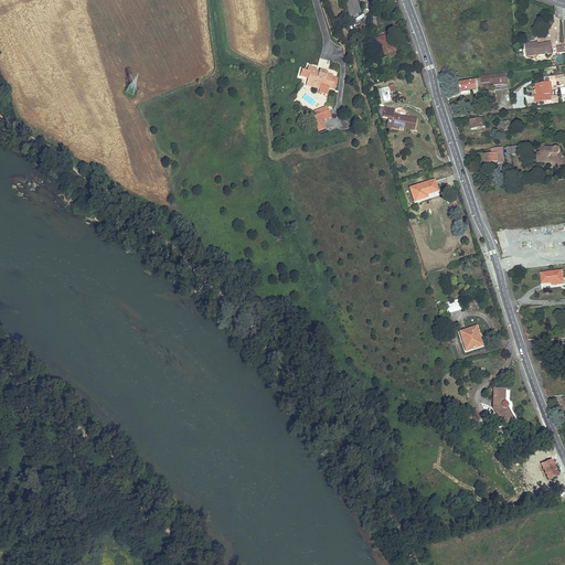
[(350,17),(360,13),(355,0),(354,0),(345,3),(350,17)]
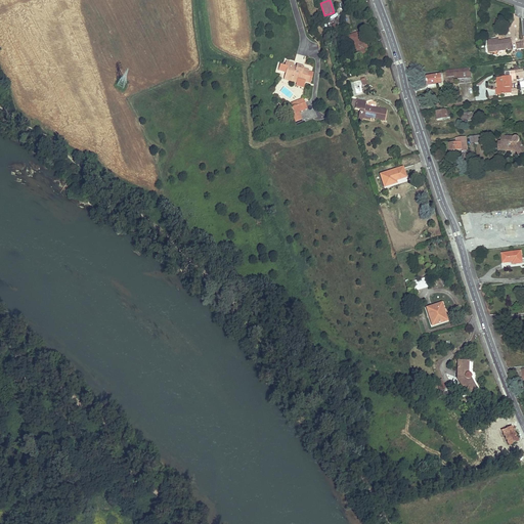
[(361,43),(360,41),(358,33),(349,36),(355,55),(364,52),(363,48),(366,47),(364,41),(361,43)]
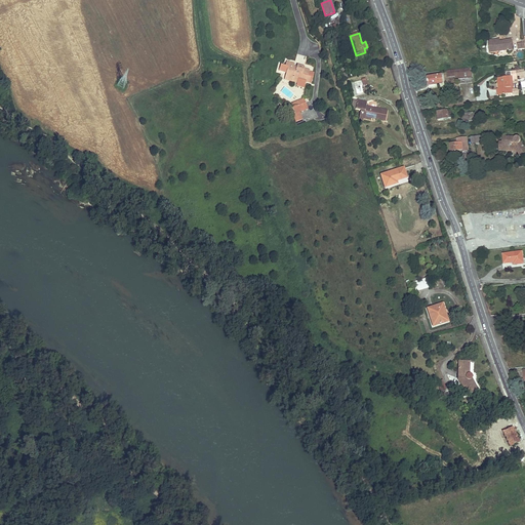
[(498,40),(489,41),(490,52),(513,49),(512,40),(500,42),(498,42),(498,40)]
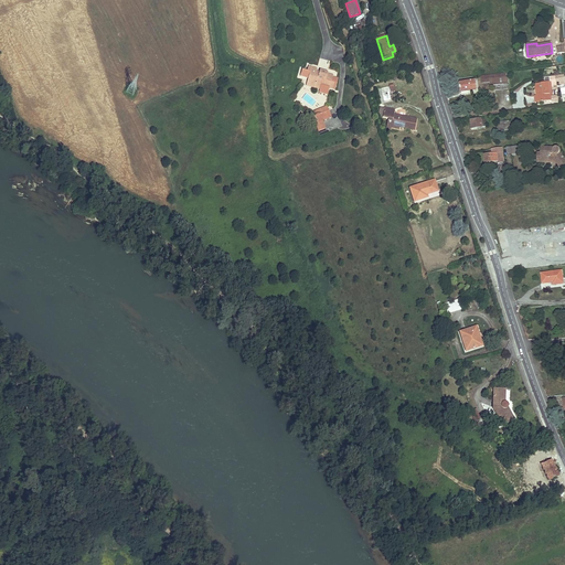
[(321,73),(319,73),(317,72),(317,70),(308,66),(307,71),(302,70),(300,76),(308,78),(307,84),(316,86),(317,83),(321,85),(320,85),(330,88),(333,77),(333,76),(328,74),(328,73),(323,72),(321,73)]
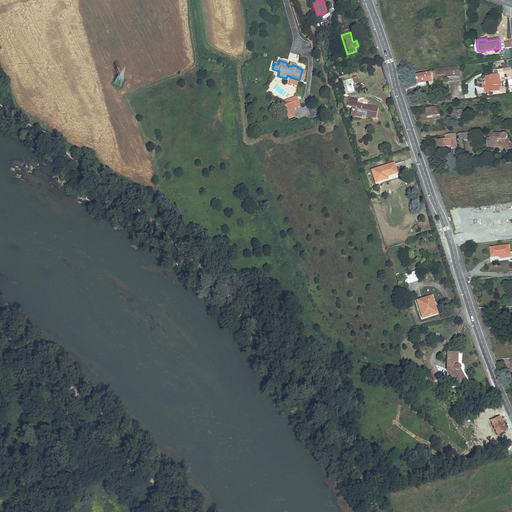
[(340,75),(337,65),(332,67),(333,71),(331,72),(333,78),(340,75)]
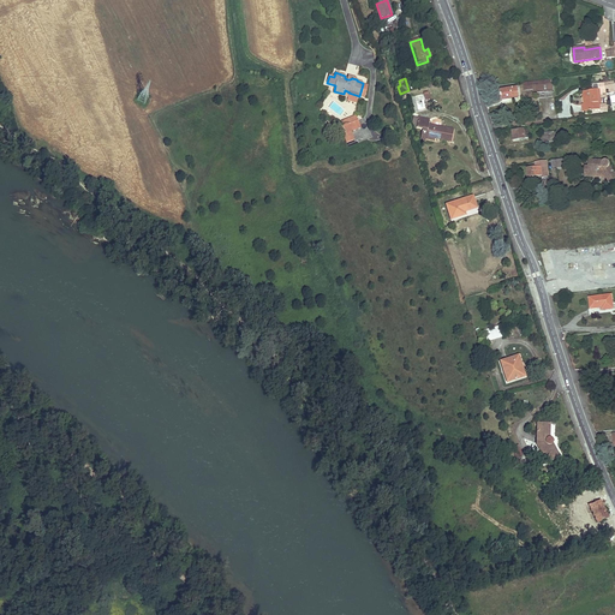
[(545,79),(529,82),(530,90),(533,89),(535,94),(537,94),(538,96),(545,95),(545,93),(553,91),(551,84),(547,84),(545,79)]
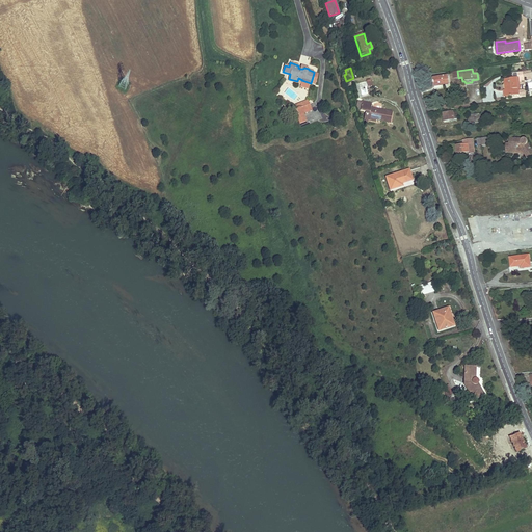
[(505,80),(505,85),(508,84),(509,89),(506,90),(507,97),(519,96),(519,89),(517,84),(520,84),(520,83),(517,73),(513,74),(513,79),(505,80)]
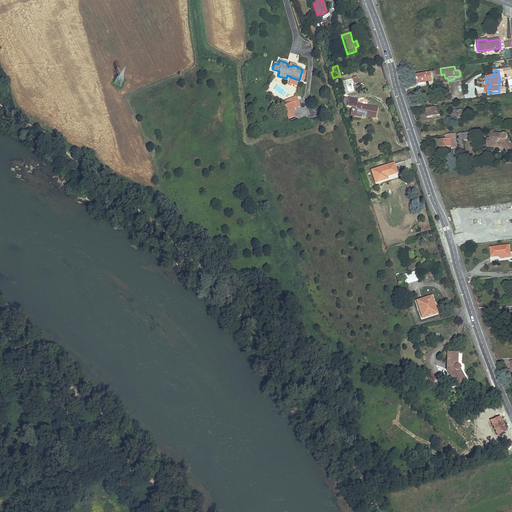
[(428,81),(432,80),(431,73),(416,75),(417,84),(427,83),(427,82),(428,81)]
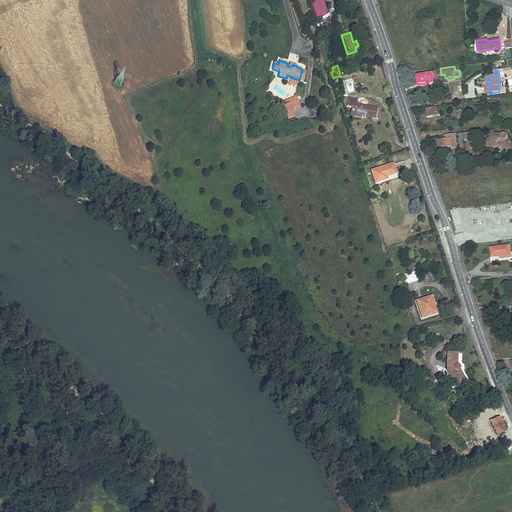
[(290,81),(289,83),(297,86),(299,80),(290,77),(291,77),(287,75),(286,78),(278,76),(277,77),(290,81)]
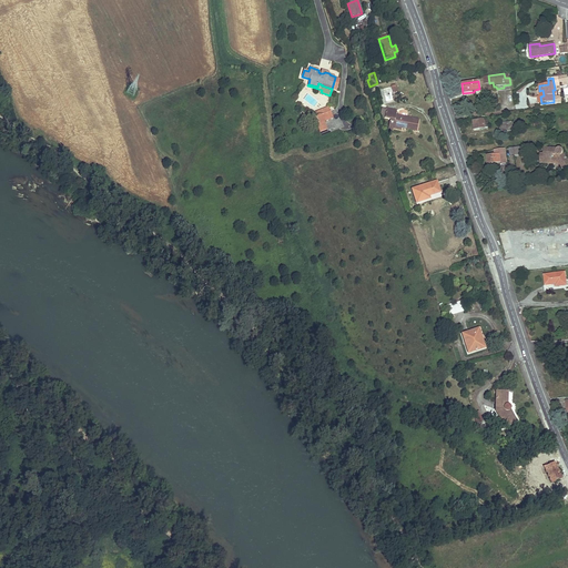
[(395,101),(393,93),(397,92),(395,85),(382,89),(385,103),(395,101)]
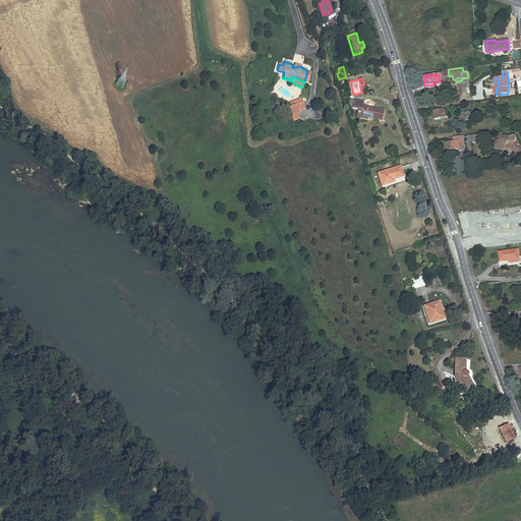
[(360,120),(360,118),(361,114),(370,116),(370,118),(382,121),(385,110),(363,106),(364,102),(354,100),(353,108),(358,109),(356,119),(360,120)]
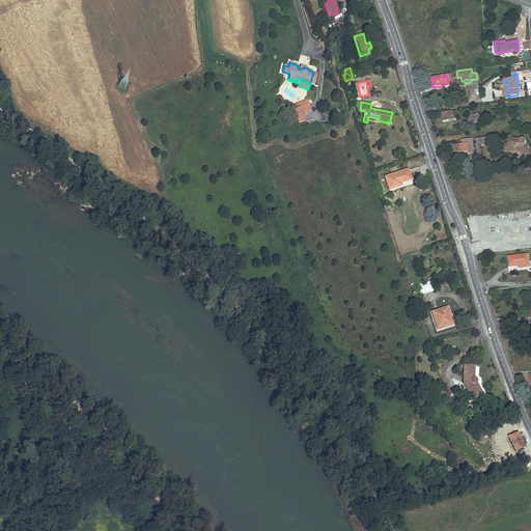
[(297,109),(299,115),(303,113),(312,110),(309,104),(297,109)]
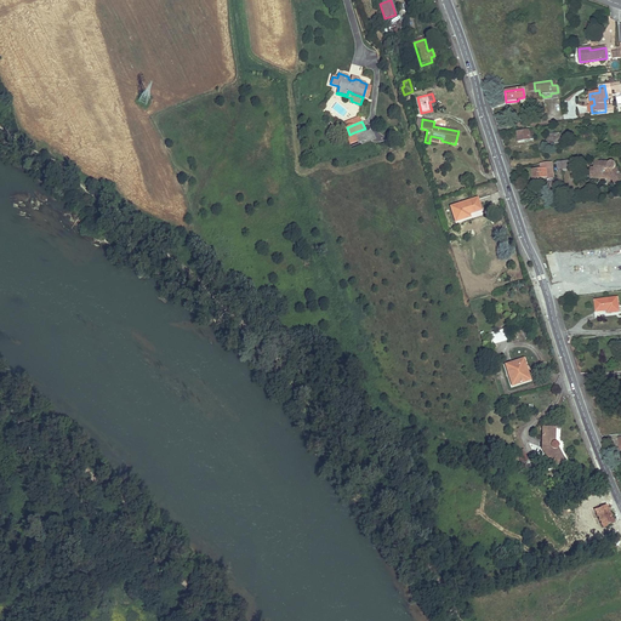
[(349,135),(347,127),(345,129),(351,144),(358,141),(354,132),(349,135)]
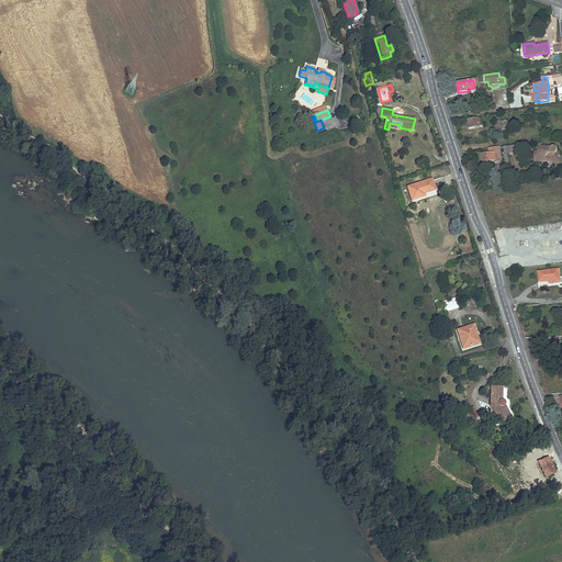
[(483,125),(483,119),(468,121),(469,128),(479,127),(479,126),(483,125)]
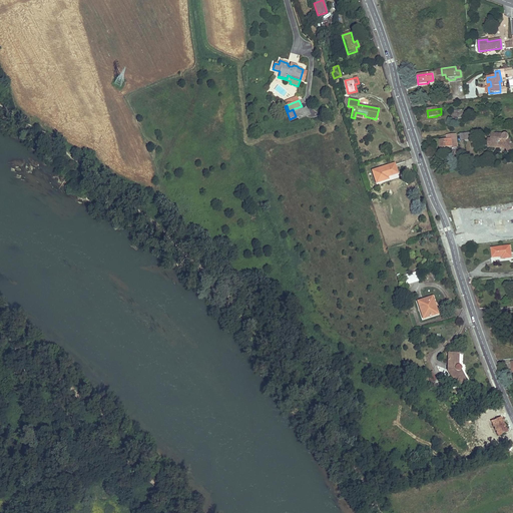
[(463,118),(462,110),(452,111),(453,118),(463,118)]
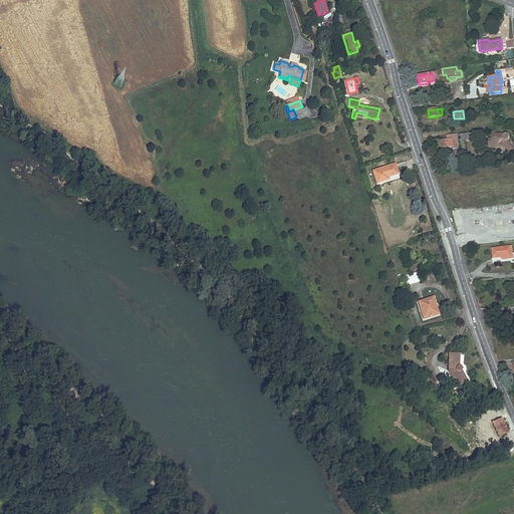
[(453,149),(459,148),(457,135),(447,136),(448,141),(440,142),(441,149),(448,148),(453,148),(453,149)]
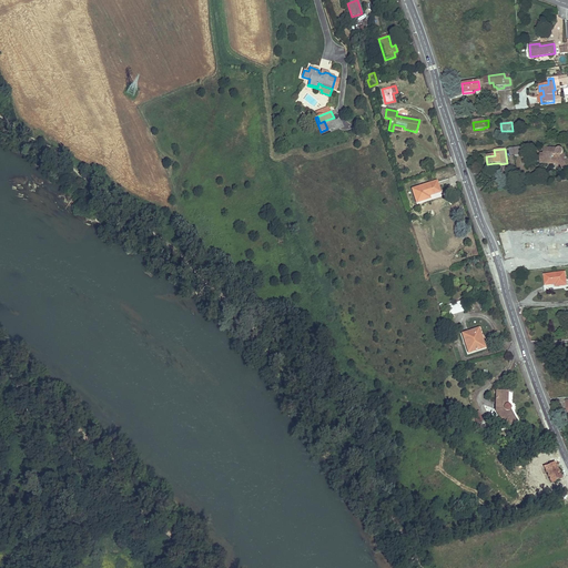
[(567,165),(567,161),(563,154),(563,149),(544,149),(543,154),(540,154),(539,161),(551,162),(553,159),(557,159),(564,169),(567,165)]
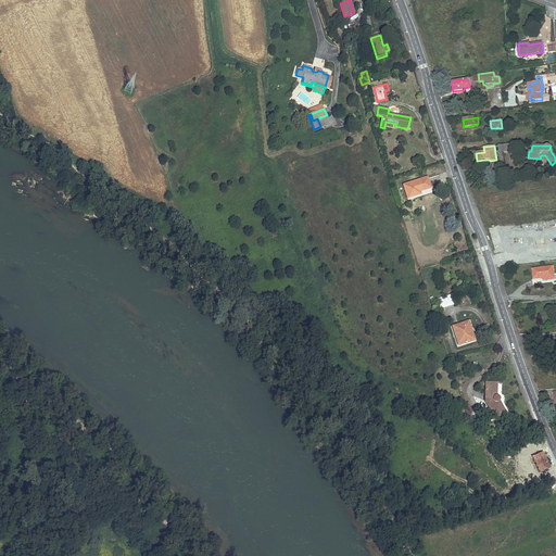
[(528,160),(545,161),(550,167),(552,165),(545,155),(541,155),(540,159),(528,158),(528,160)]
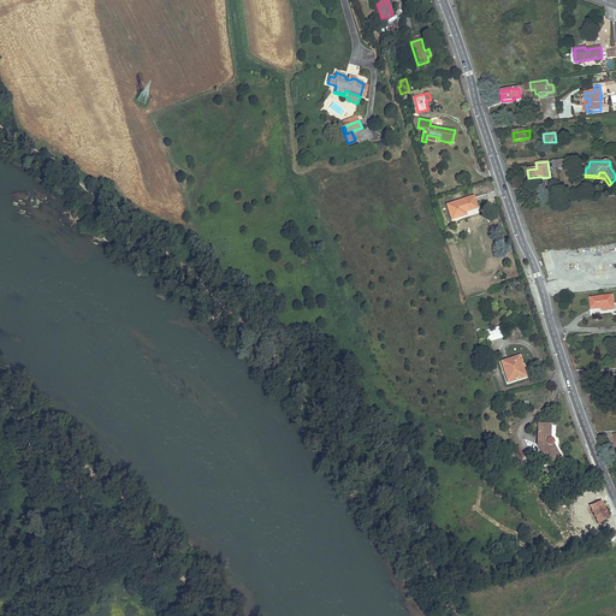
[(474,197),(446,206),(451,220),(466,215),(465,213),(477,208),(474,197)]
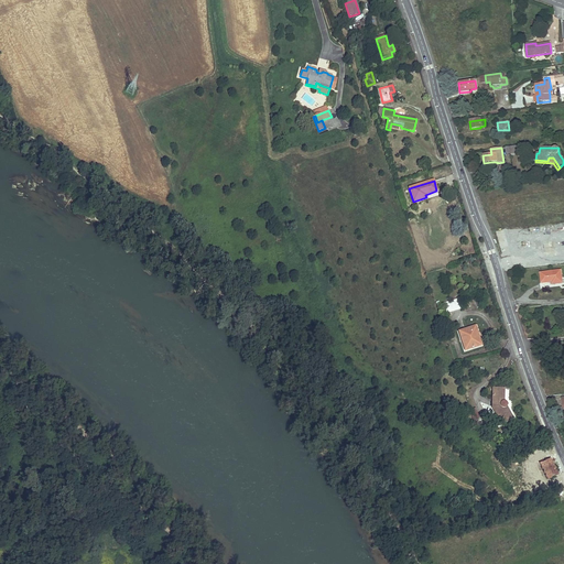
[(561,271),(540,274),(542,283),(549,282),(551,282),(552,284),(562,283),(561,271)]
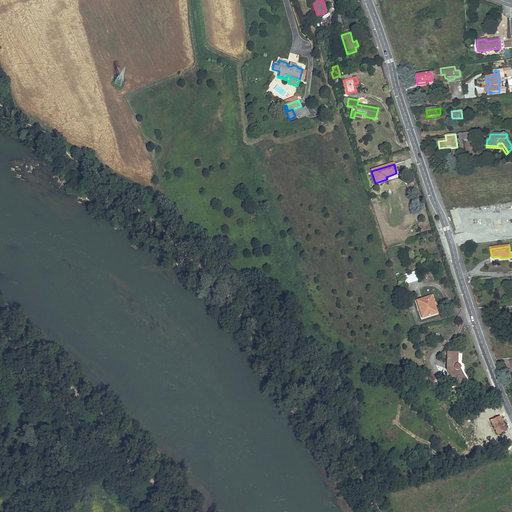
[(402,274),(404,284),(418,282),(416,272),(402,274)]
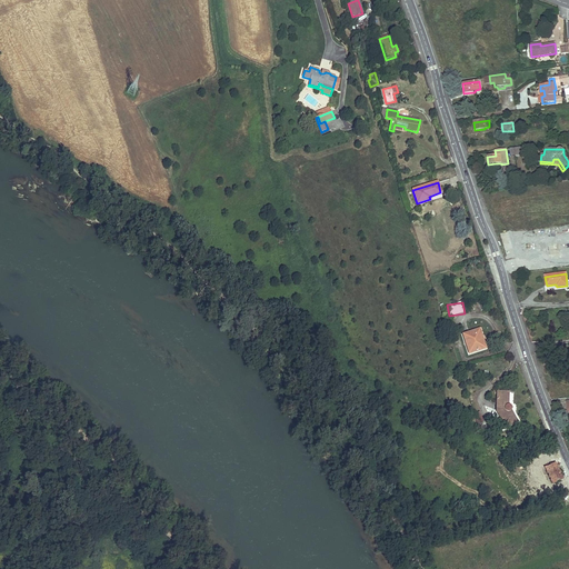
[(480,341),(476,330),(463,335),(469,353),(486,348),(482,340),(480,341)]
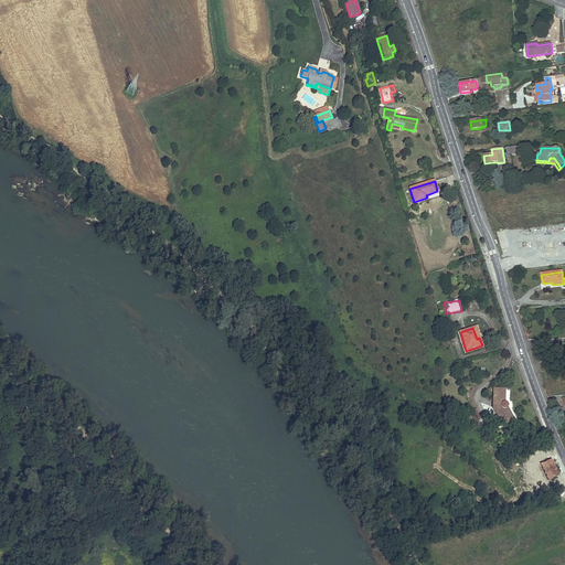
[(502,425),(512,420),(509,414),(505,408),(507,407),(508,407),(508,406),(508,404),(508,403),(507,402),(505,402),(504,402),(504,390),(493,388),(493,408),(502,425)]
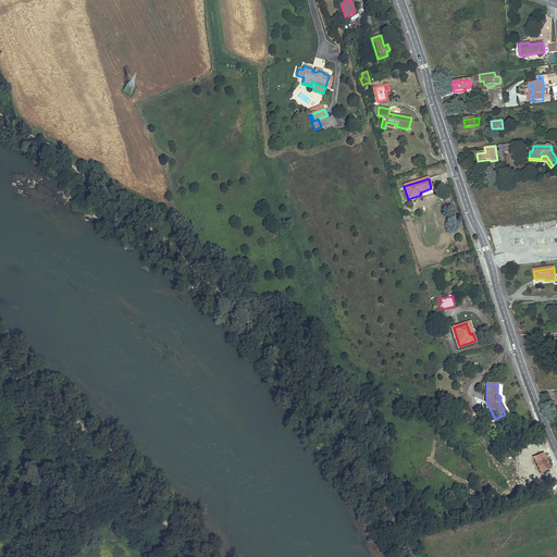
[(543,452),(533,456),(541,473),(551,469),(543,452)]
